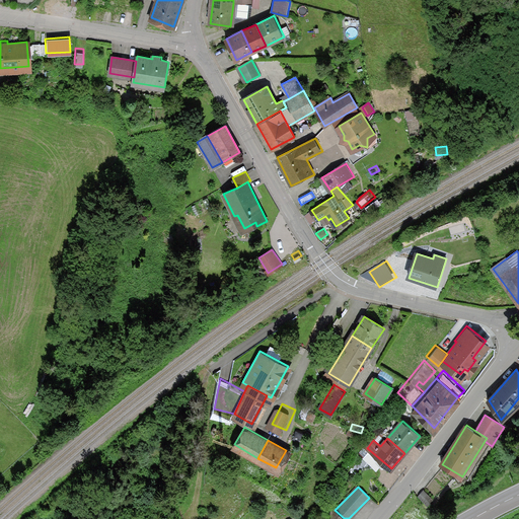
[(426,501),(431,495),(422,487),(417,492),(426,501)]
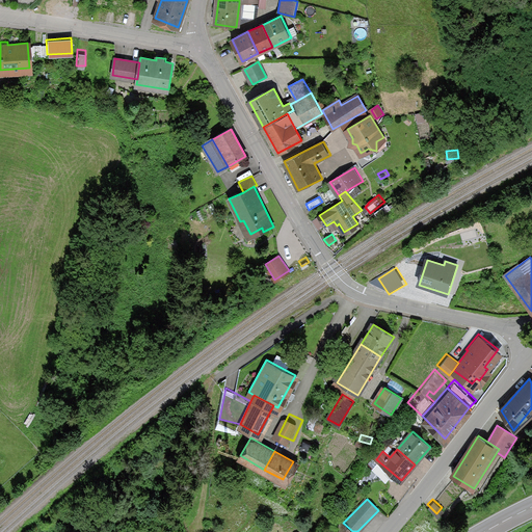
[(352,531),(343,523),(340,520),(331,528),(335,531),(334,531),(352,531)]
